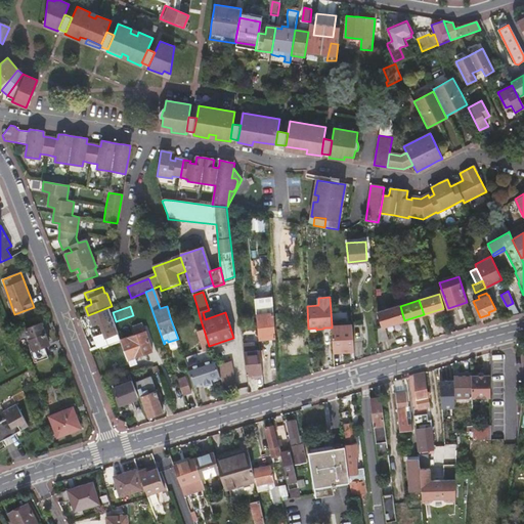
[(255,307),(259,339),(274,337),(272,309),(261,310),(261,307),(255,307)]
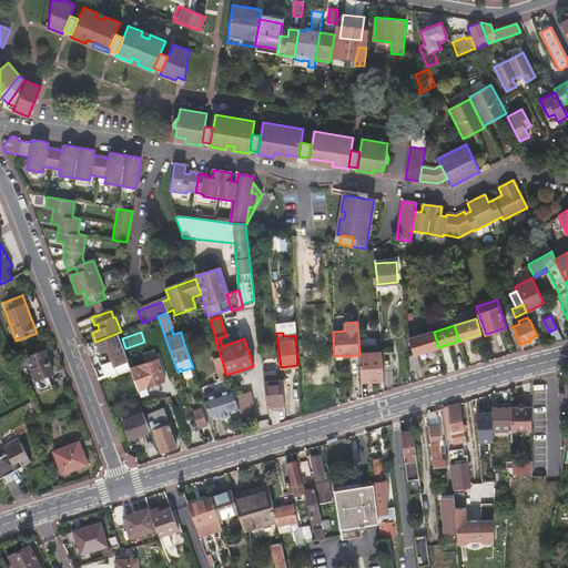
[(408,340),(413,355),(416,354),(432,350),(429,333),(408,340)]
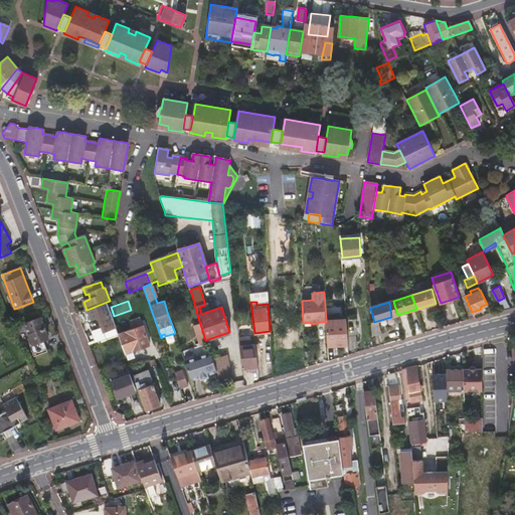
[(106,330),(115,326),(107,303),(84,312),(88,320),(100,315),(106,330)]
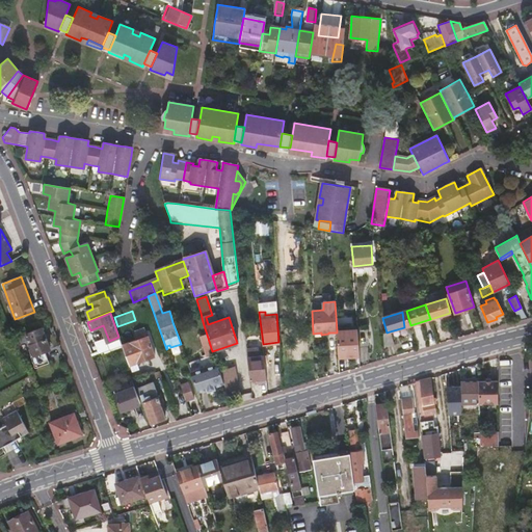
[(25,334),(33,355),(50,348),(42,327),(25,334)]
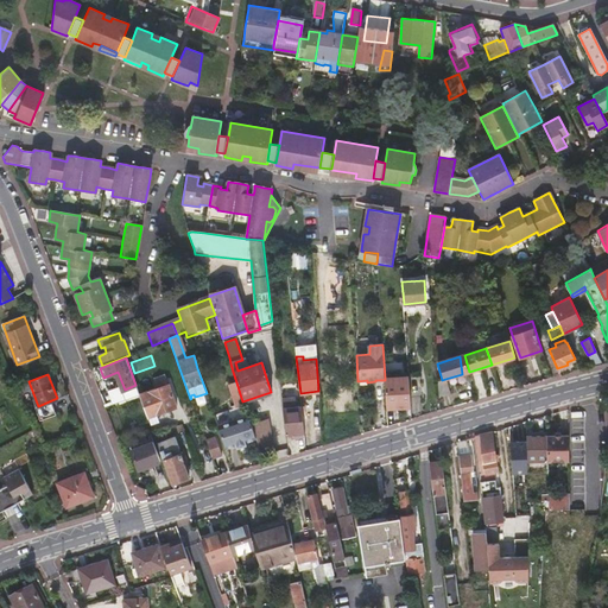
[(385,380),(386,409),(406,407),(410,406),(411,406),(409,377),(385,378),(385,380)]
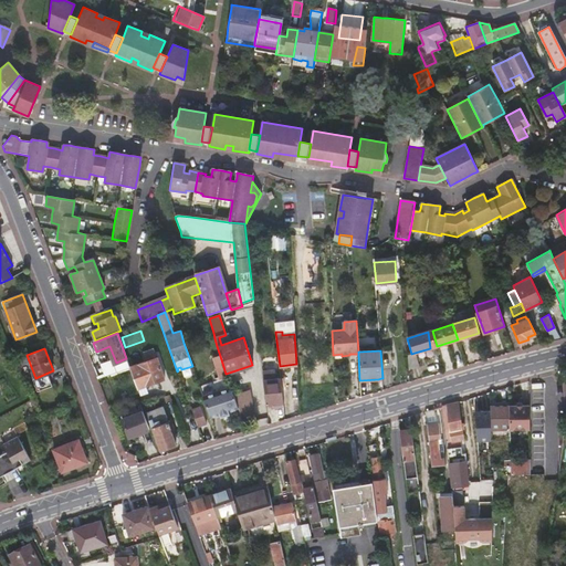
[(415,353),(411,354),(407,356),(408,371),(419,367),(415,353)]
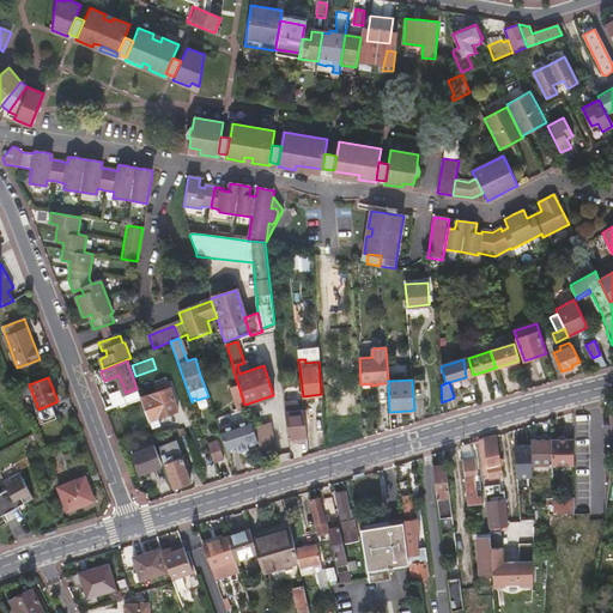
[(238,411),(246,408),(244,405),(238,386),(230,388),(234,399),(235,399),(238,411)]
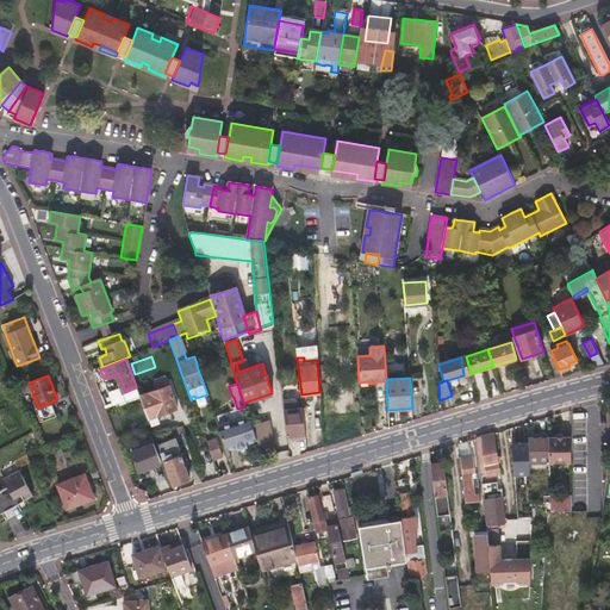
[(139,396),(148,418),(176,409),(168,386),(139,396)]
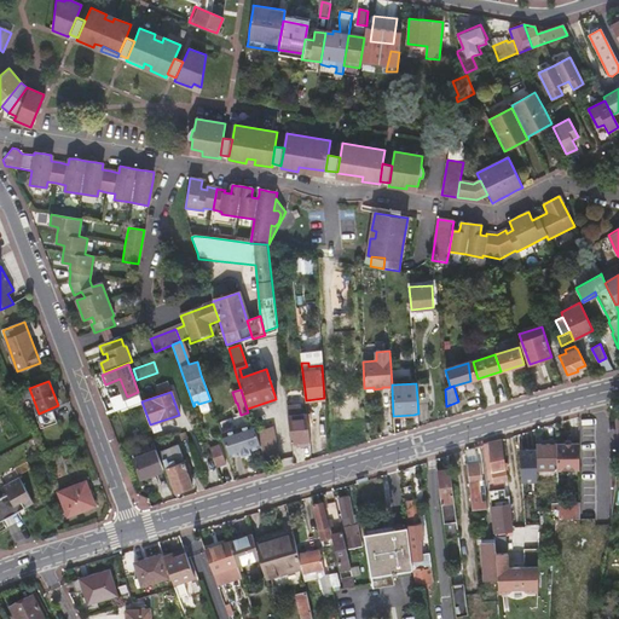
[(287,406),(291,443),(299,441),(299,446),(302,446),(310,445),(308,423),(307,414),(301,414),(301,405),(287,406)]
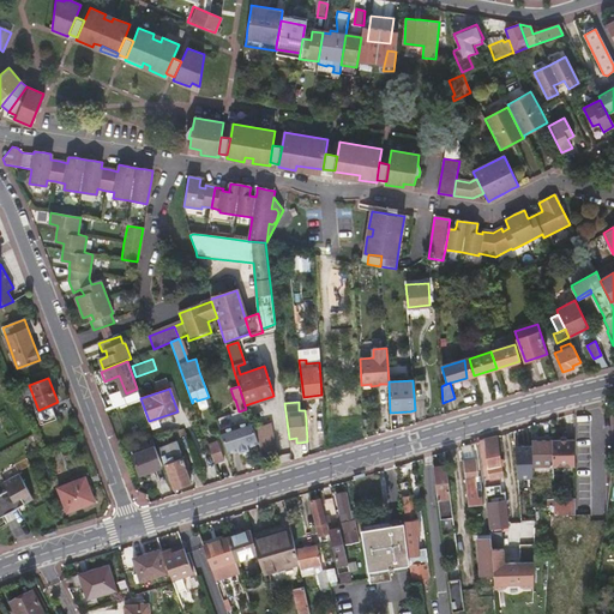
[(258,444),(251,421),(246,409),(239,411),(223,417),(216,420),(218,425),(226,447),(228,453),(235,451),(236,453),(251,449),(250,446),(258,444)]
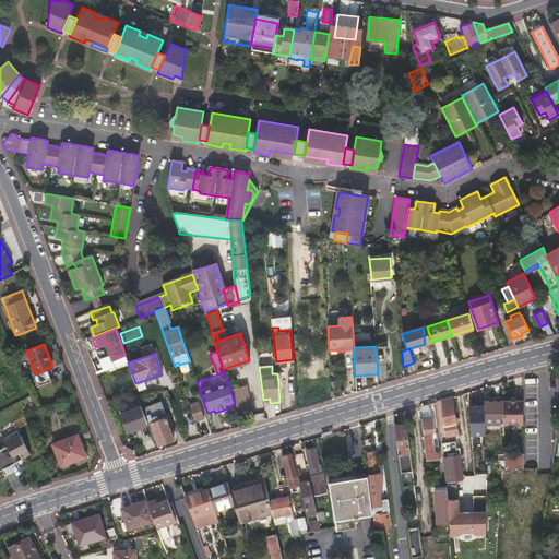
[(280,402),(281,403),(287,402),(286,385),(283,385),(282,382),(278,382),(280,402)]
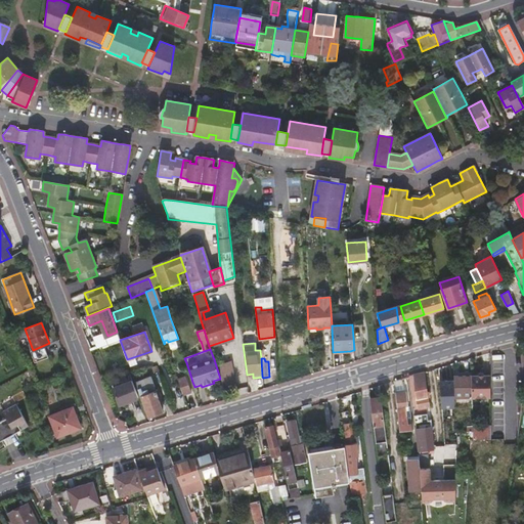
[(412,377),(409,378),(410,385),(411,393),(412,407),(418,454),(427,453),(434,453),(430,419),(427,420),(425,406),(428,406),(427,397),(426,392),(424,374),(412,377)]
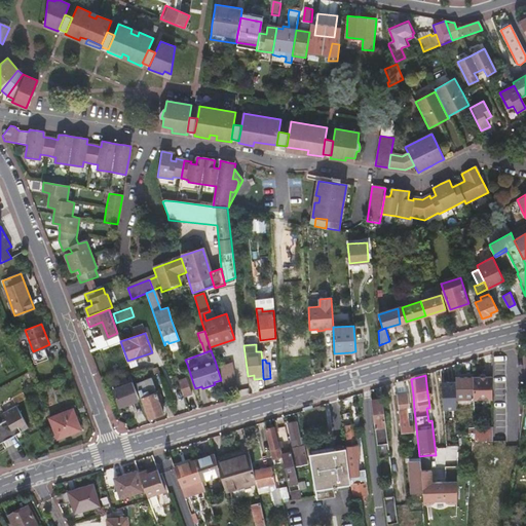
[(136,383),(141,398),(148,418),(162,413),(151,378),(136,383)]
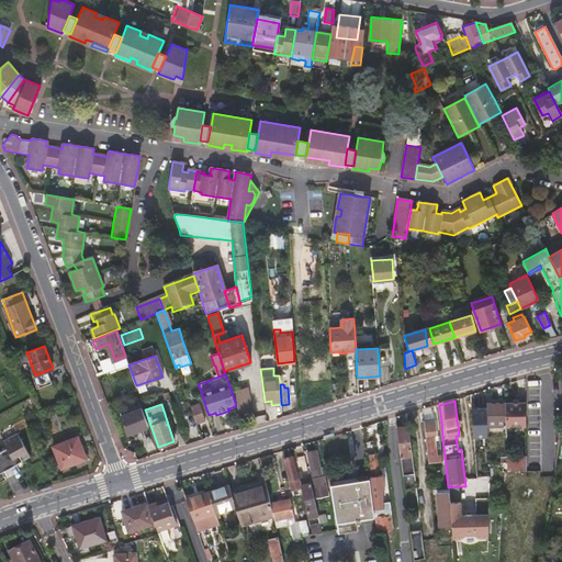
[(190,407),(197,424),(204,422),(199,404),(190,407)]
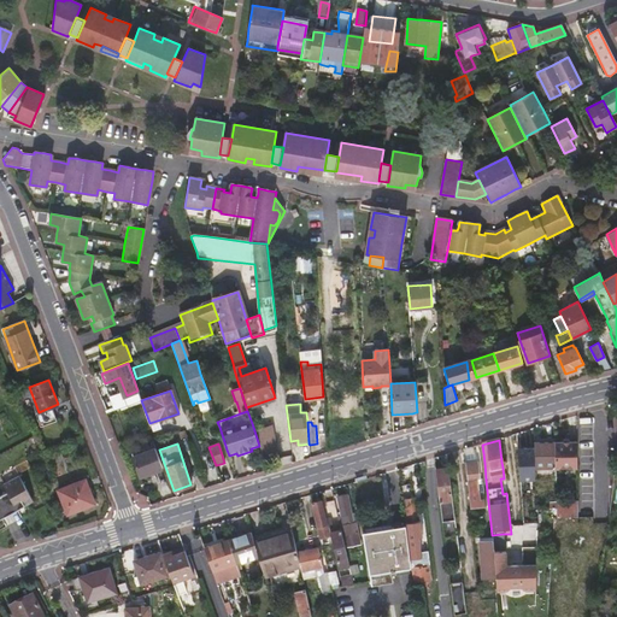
[(554,471),(554,445),(536,446),(536,471),(541,471),(547,471),(554,471)]
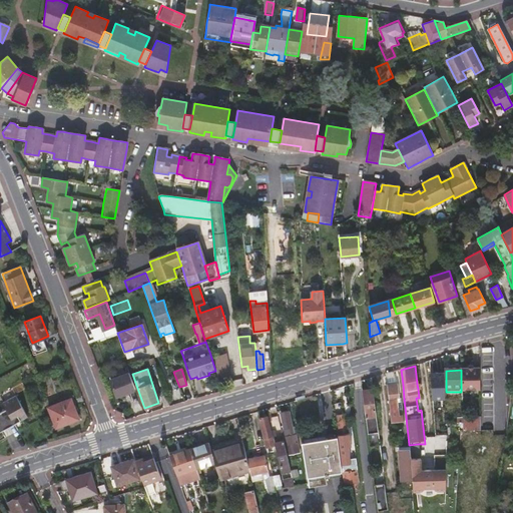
[(479,370),(461,370),(461,392),(479,391),(479,370)]
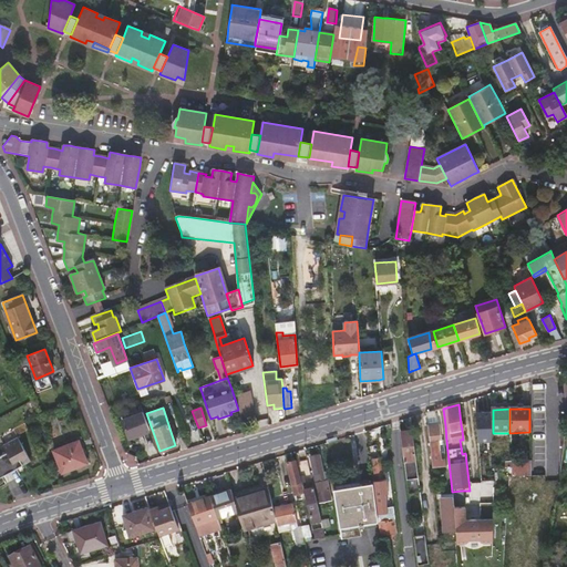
[(129,437),(148,430),(143,412),(122,419),(129,437)]
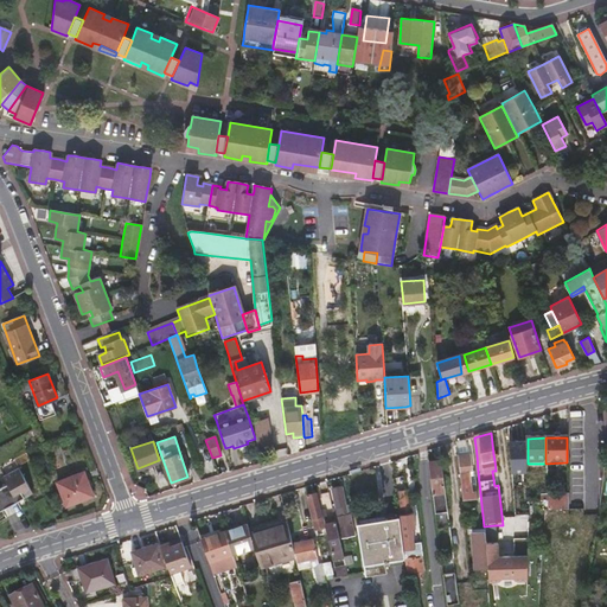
[(471,457),(458,459),(462,500),(477,498),(477,493),(473,493),(471,473),(472,473),(471,457)]
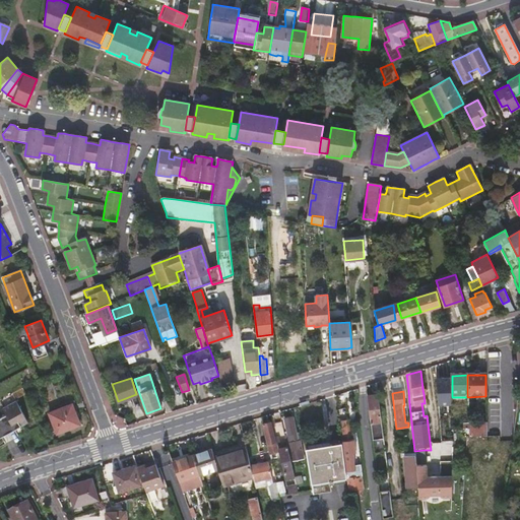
[(370,416),(373,441),(384,440),(378,396),(367,397),(370,416)]
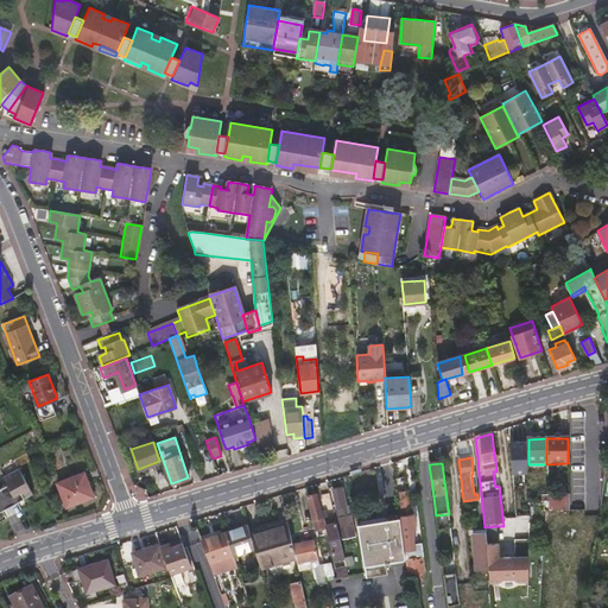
[(0,511),(32,494),(19,469),(2,477),(6,486),(0,489),(0,511)]
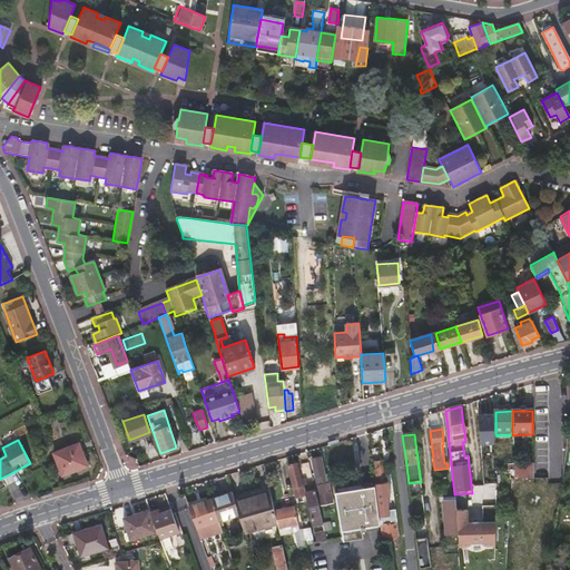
[(62,474),(87,465),(78,443),(53,452),(62,474)]
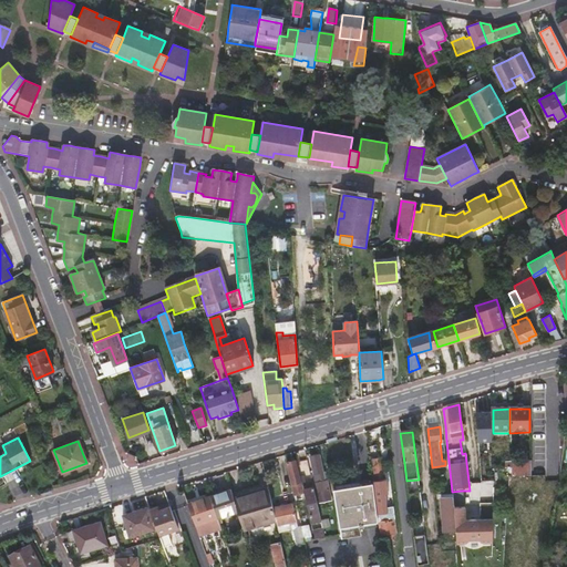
[(368,447),(369,462),(379,461),(377,446),(368,447)]
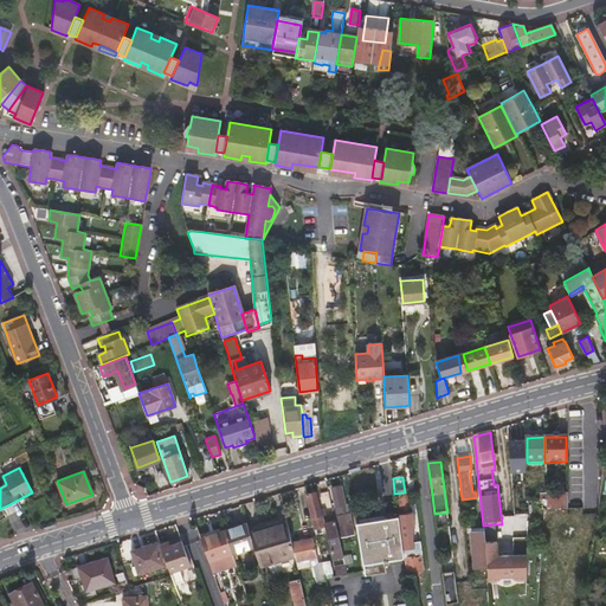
[(346,514),(343,505),(340,487),(335,488),(334,484),(330,485),(336,516),(341,539),(354,535),(349,513),(346,514)]
